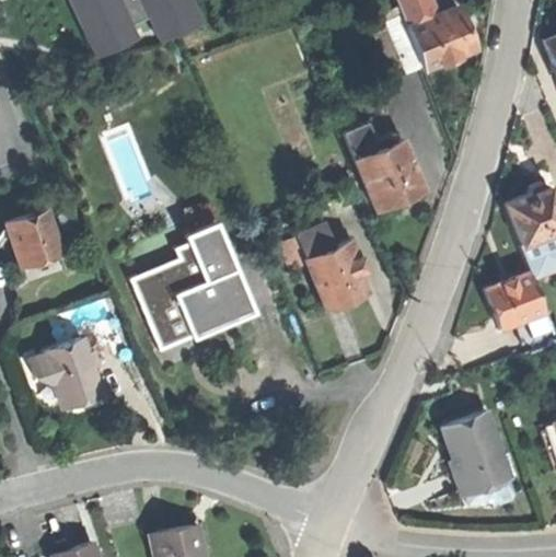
[(123,0),(73,0),(100,57),(139,38),(131,18),(123,0)]
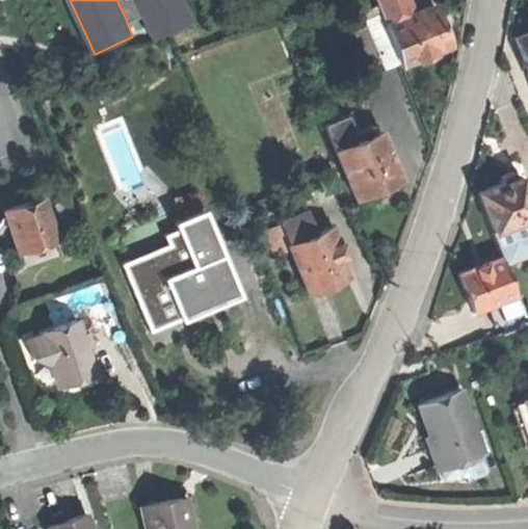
[(116,0),(125,17),(141,9),(137,0),(116,0)]
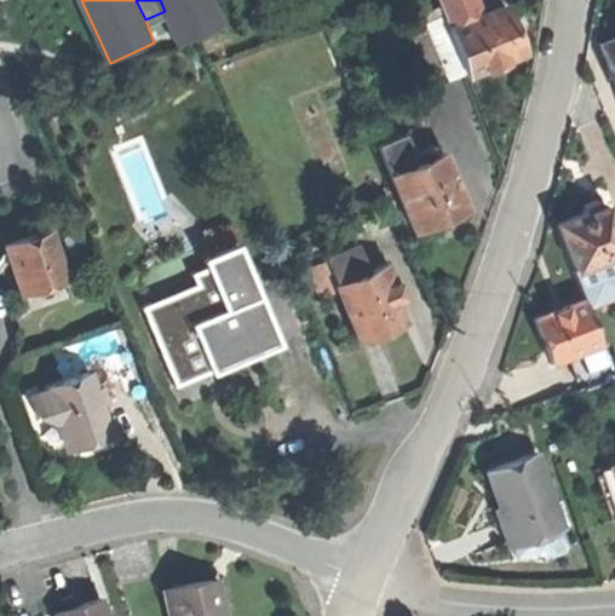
[(160,0),(165,11),(180,45),(225,26),(213,0),(160,0)]
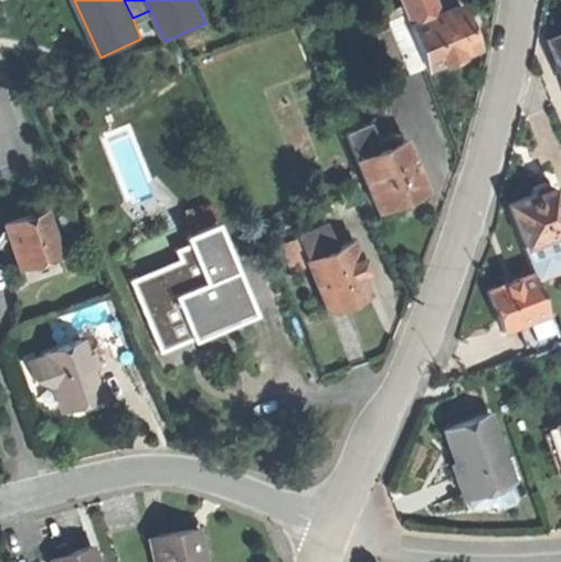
[(401,0),(409,18),(411,21),(429,14),(422,0),(401,0)]
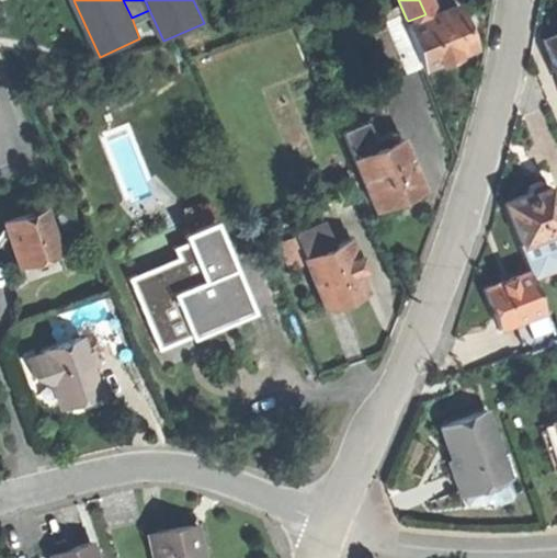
[(427,69),(427,71),(446,64),(458,59),(479,52),(463,10),(411,30),(416,42),(427,69)]
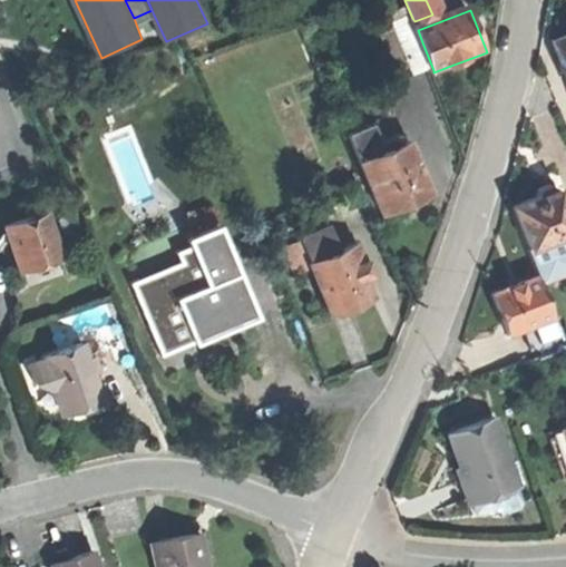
[(397,23),(406,49),(422,42),(418,30),(415,21),(412,18),(397,23)]
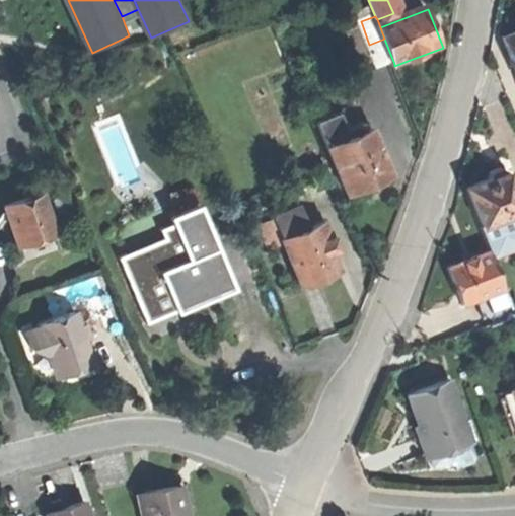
[(514,37),(506,40),(514,63),(514,37)]
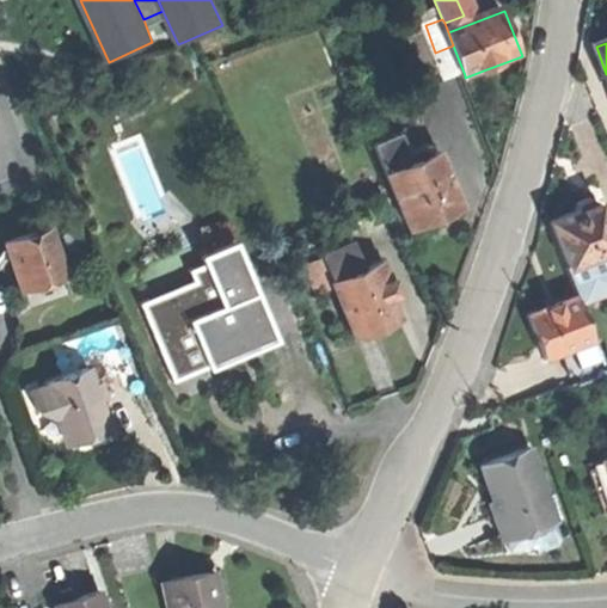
[(447,81),(465,75),(453,45),(435,53),(447,81)]
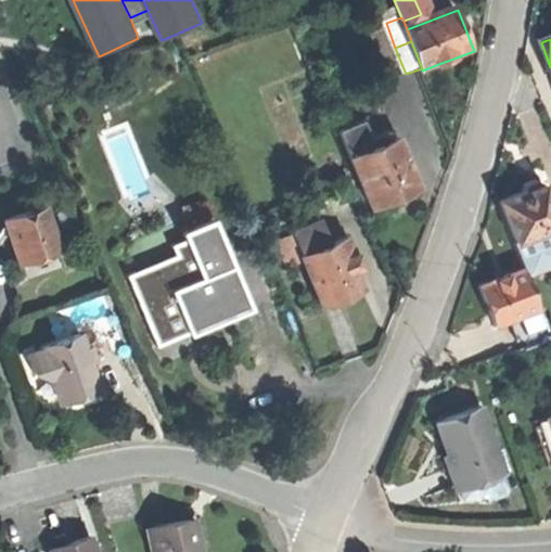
[(343,131),(355,158),(377,149),(374,140),(379,139),(371,119),(343,131)]
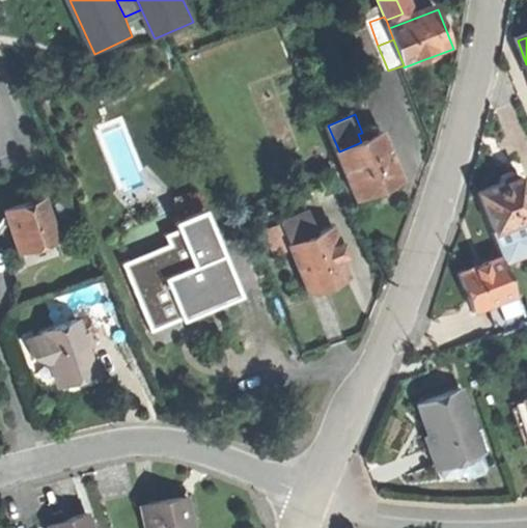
[(358,134),(361,142),(385,133),(383,128),(377,131),(375,128),(362,133),(358,134)]
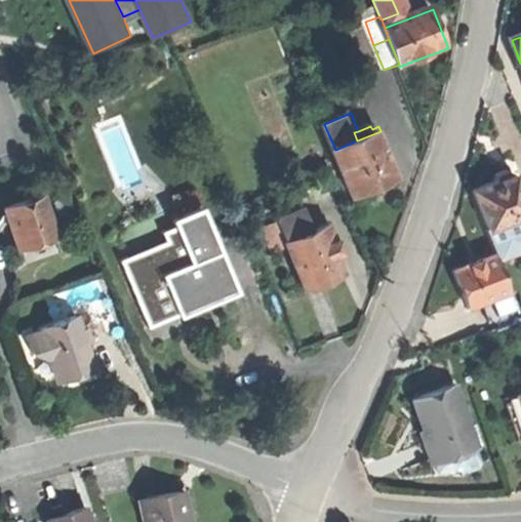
[(377,190),(400,181),(381,131),(357,141),(335,150),(355,199),(377,190)]
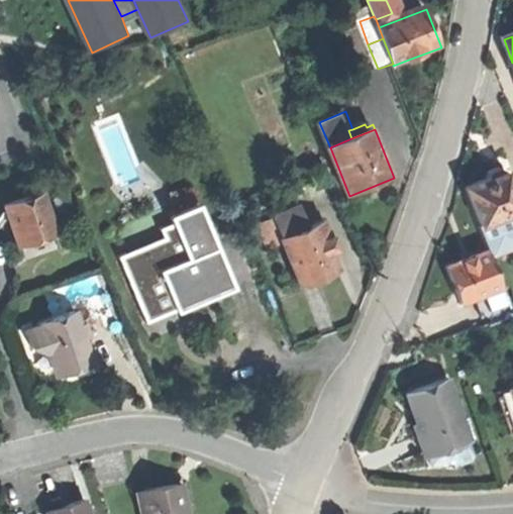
[(491,172),(491,179),(508,173),(501,168),(491,172)]
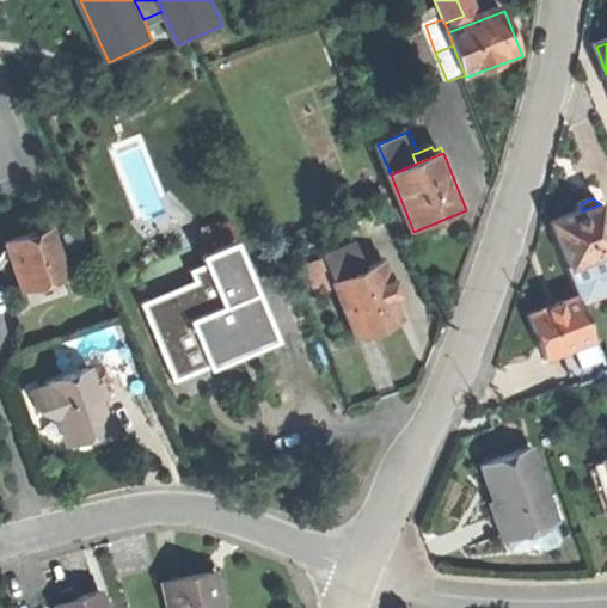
[(555,222),(572,268),(605,255),(606,255),(606,217),(601,204),(581,212),(569,216),(555,222)]
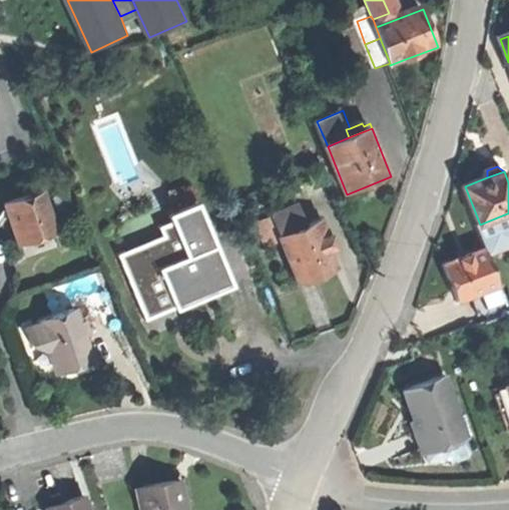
[(8,206),(22,245),(40,239),(60,232),(46,193),(8,206)]
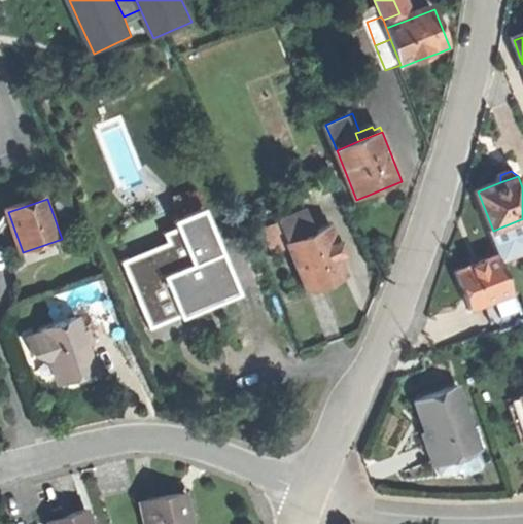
[(178,229),(194,266),(219,254),(201,211),(176,221),(178,229)]
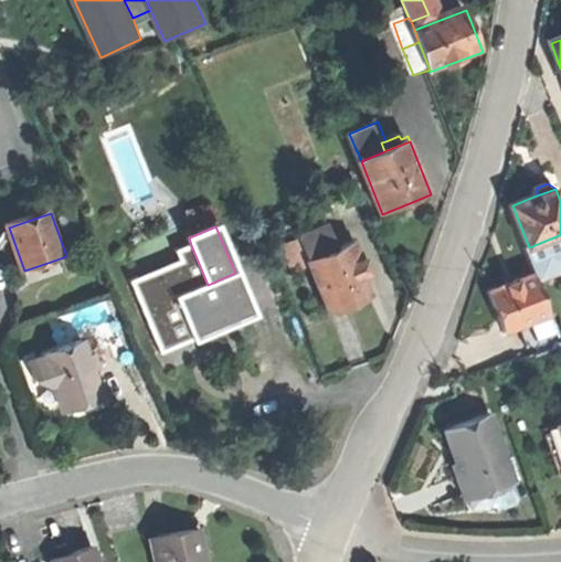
[(527,248),(537,275),(540,282),(560,273),(560,239),(559,235),(529,247),(527,248)]
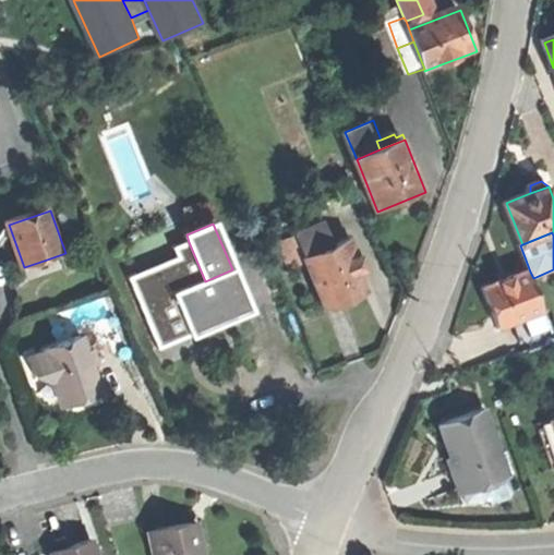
[(308,258),(328,310),(351,301),(370,293),(363,278),(371,275),(363,255),(359,257),(352,240),(334,248),(322,253),(308,258)]
